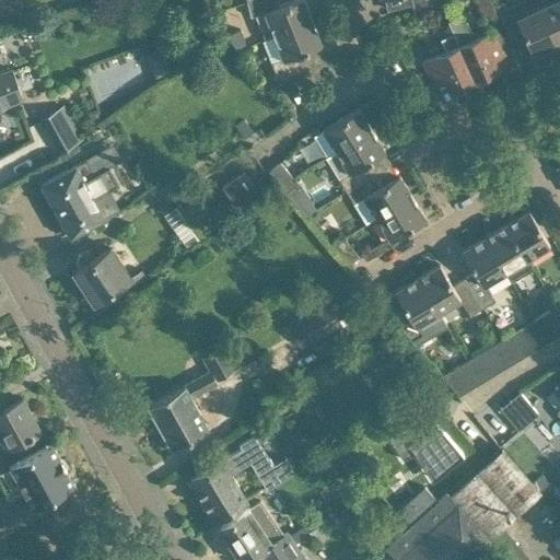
[(304,0),(293,0),(280,6),(277,0),(249,0),(248,1),(252,15),(265,11),(273,35),(313,20),(304,0)]
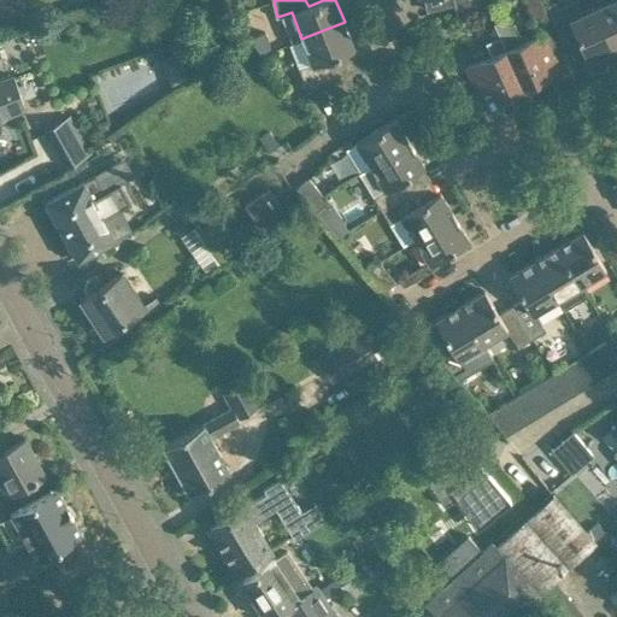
[(452,0),(457,15),(491,0),(452,0)]
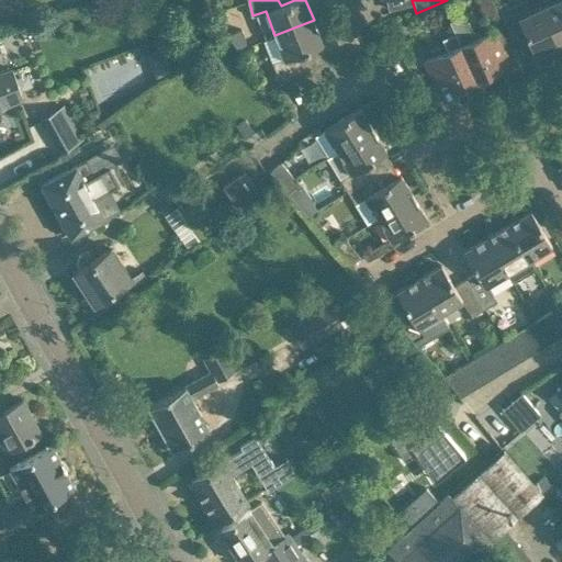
[(559,44),(540,3),(527,10),(523,0),(499,11),(502,15),(513,38),(514,37),(525,33),(535,54),(559,44)]
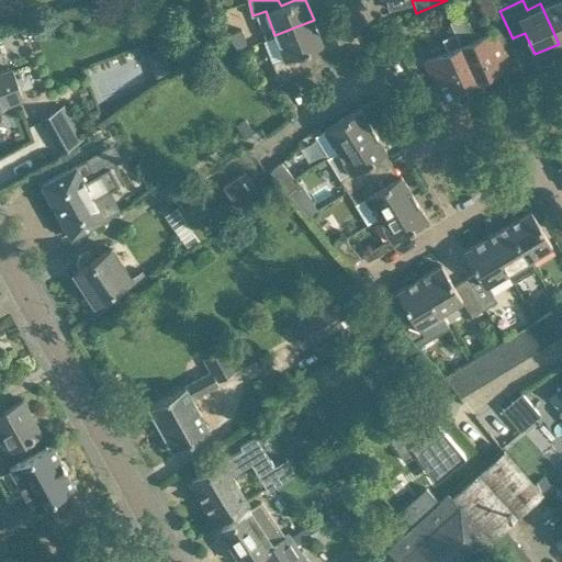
[(561,0),(547,0),(540,3),(559,44),(561,42),(561,0)]
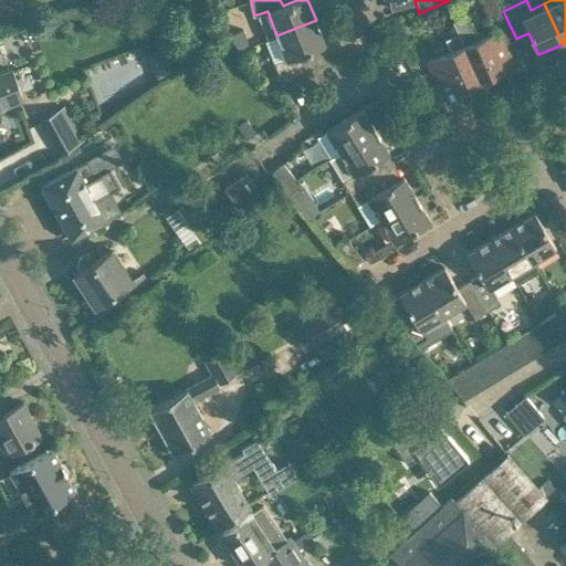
[(465,14),(452,20),(458,33),(463,45),(483,87),(495,82),(492,76),(504,71),(500,60),(511,54),(510,51),(520,45),(520,46),(521,45),(517,38),(516,39),(505,16),(495,20),(499,30),(477,40),(465,14)]
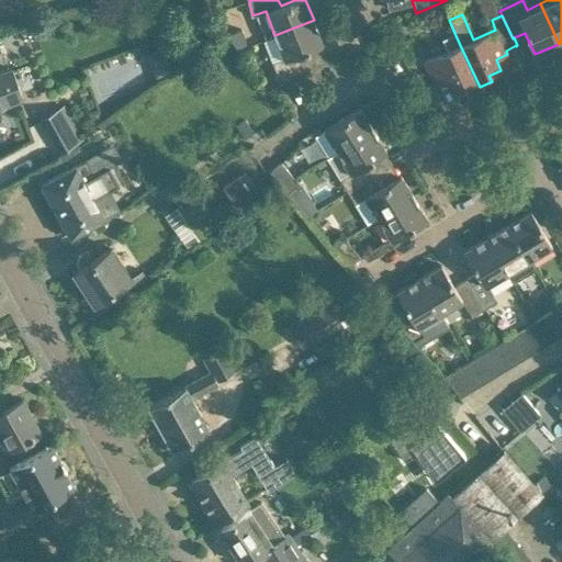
[(323,44),(314,20),(274,35),(283,58),(272,63),(281,85),(306,69),(300,53),(323,44)]
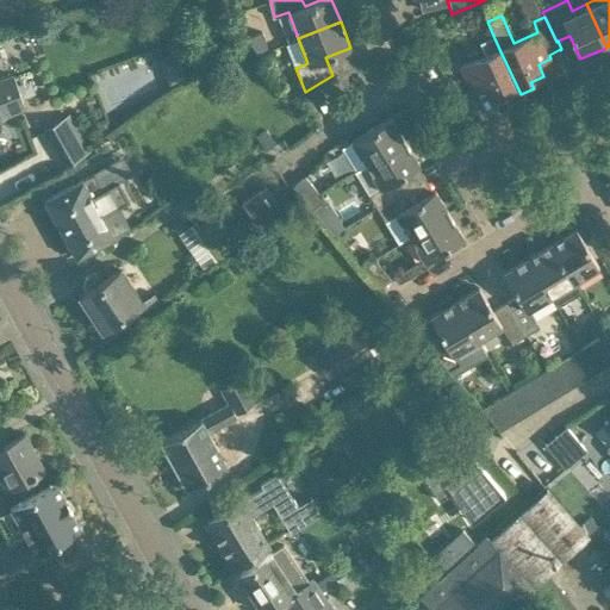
[(499,49),(493,36),(480,43),(486,55),(460,67),(473,94),(486,88),(491,100),(504,94),(508,100),(521,94),(499,49)]
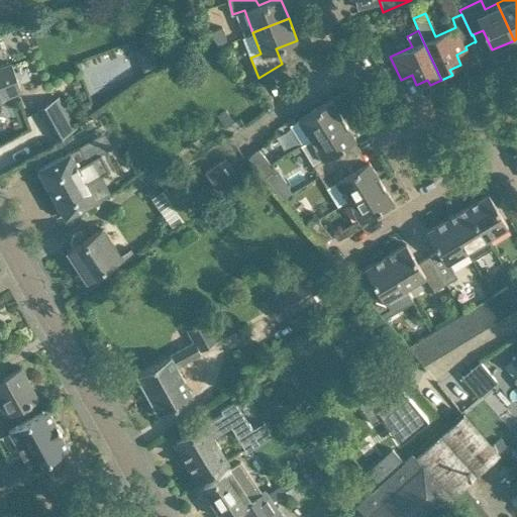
[(482,60),(473,64),(477,73),(486,68),(482,60)]
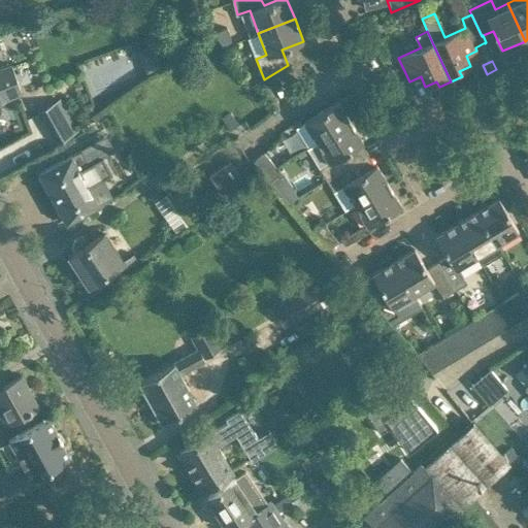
[(0,102),(22,94),(12,66),(0,70),(0,102)]
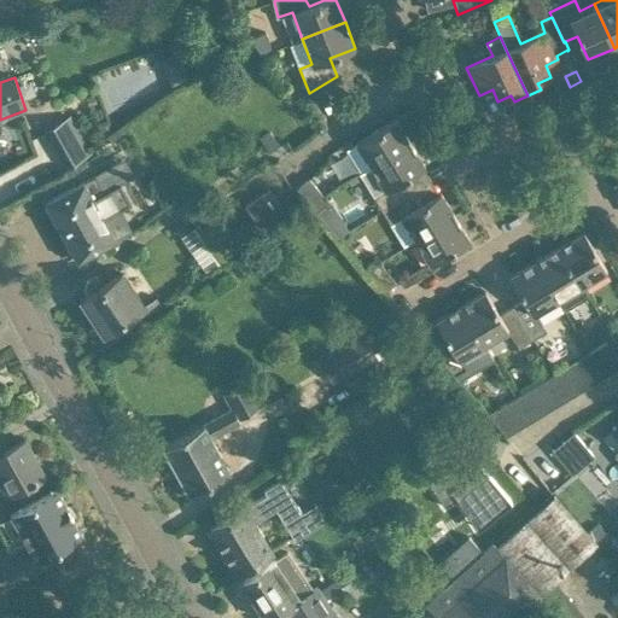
[(64,167),(91,152),(70,117),(45,132),(64,167)]
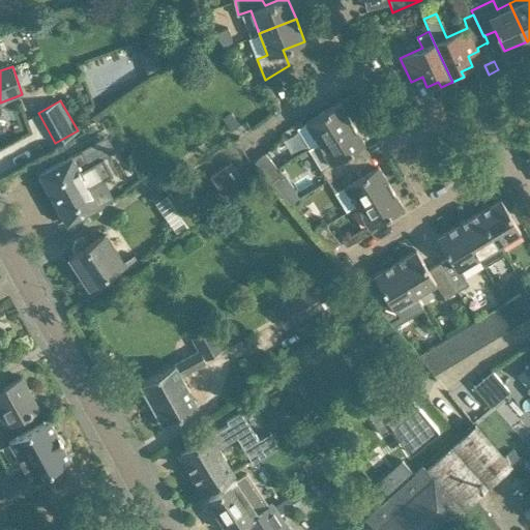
[(340,101),(305,122),(296,127),(308,148),(352,122),(340,101)]
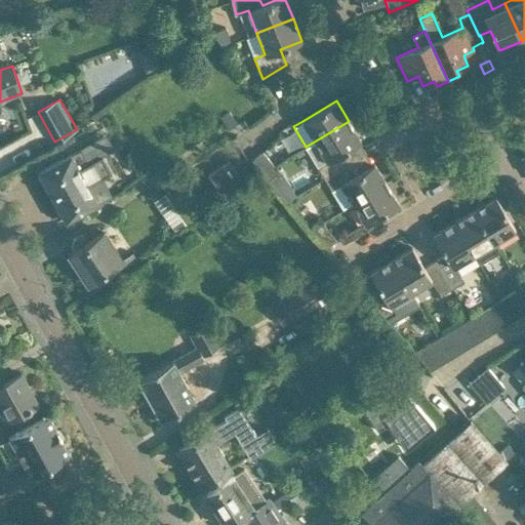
[(230,129),(243,120),(234,107),(220,117),(230,129)]
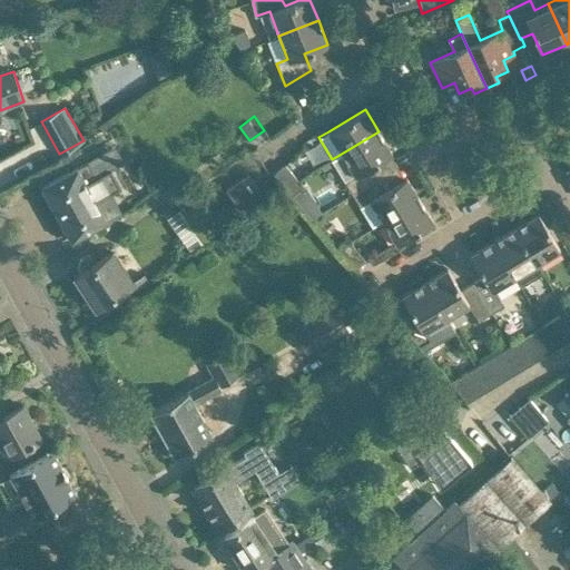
[(392,154),(379,131),(332,159),(352,194),(377,179),(370,167),(392,154)]
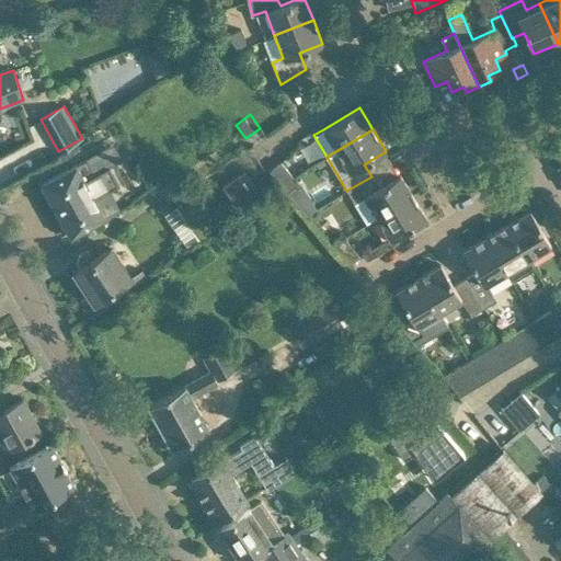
[(76,164),(41,183),(70,238),(105,218),(105,217),(121,209),(110,190),(118,185),(109,167),(122,159),(113,142),(84,158),(86,160),(76,165),(76,164)]
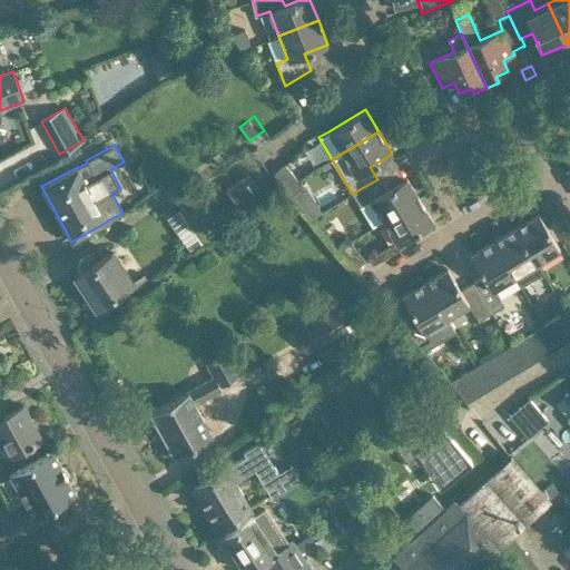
[(130,155),(127,169),(146,174),(149,160),(130,155)]
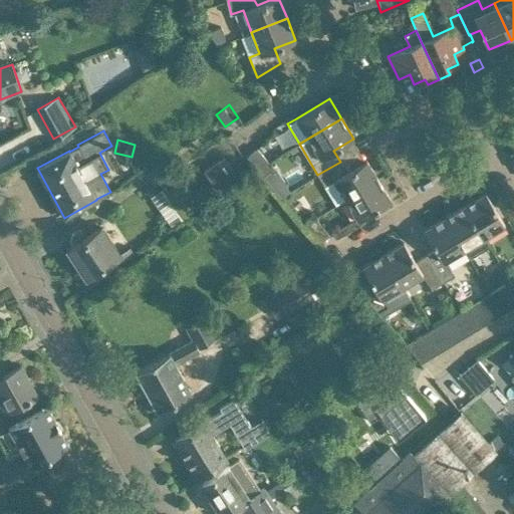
[(274,169),(257,148),(247,157),(264,177),(274,169)]
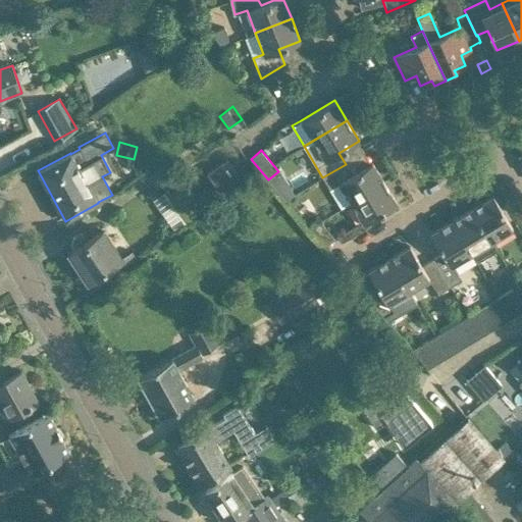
[(346,164),(322,177),(325,181),(329,189),(341,183),(352,203),(384,183),(372,162),(352,174),(346,164)]
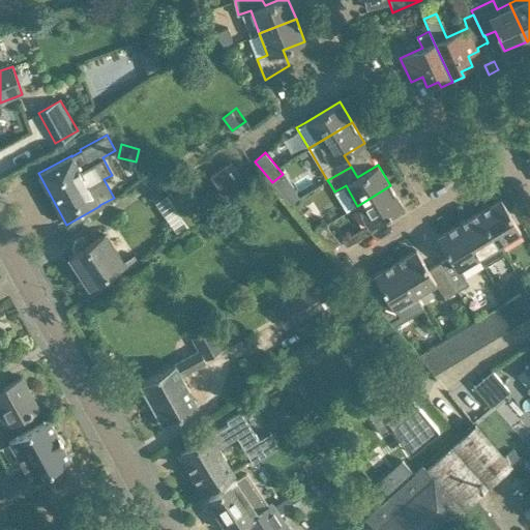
[(225,166),(210,176),(218,188),(234,177),(235,179),(240,175),(234,167),(229,171),(225,166)]
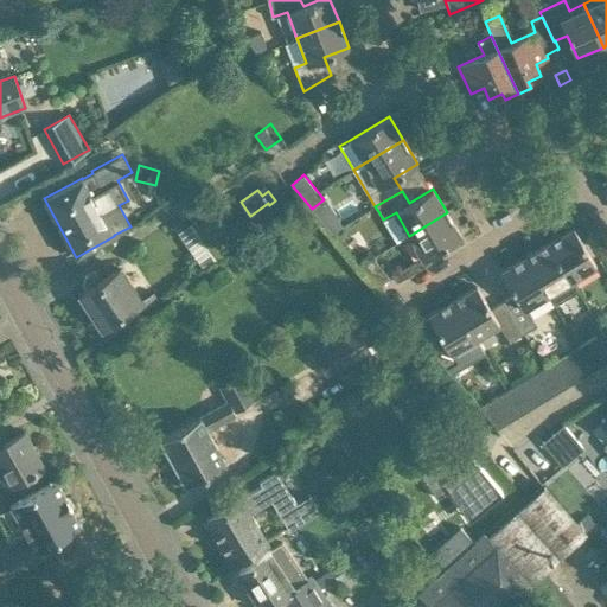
[(215,212),(195,225),(217,260),(237,246),(215,212)]
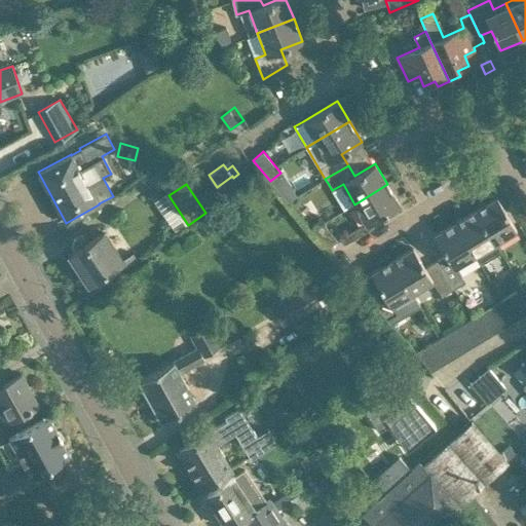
[(400,204),(387,184),(354,204),(366,225),(400,204)]
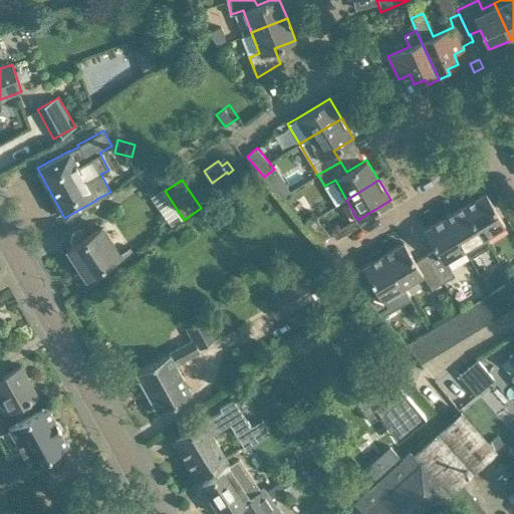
[(293,193),(285,198),(289,205),(297,201),(293,193)]
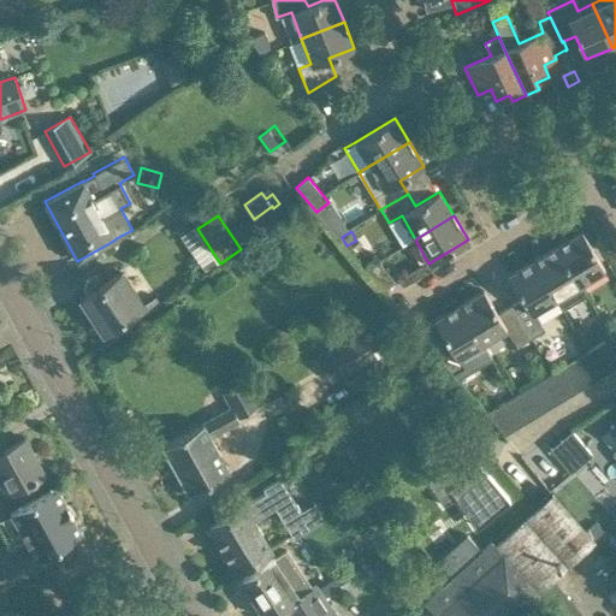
[(581,231),(557,246),(580,283),(604,268),(581,231)]
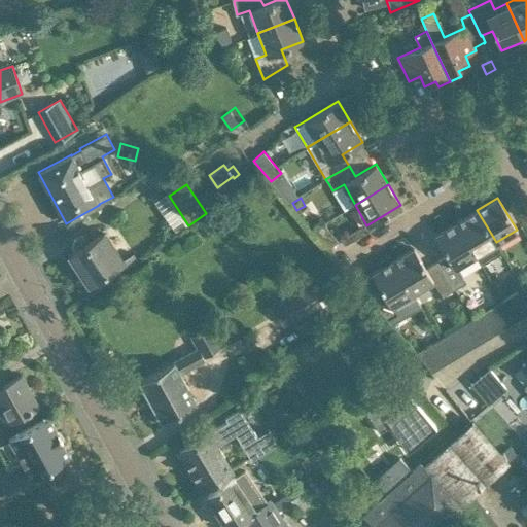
[(325,201),(316,208),(334,229),(342,221),(325,201)]
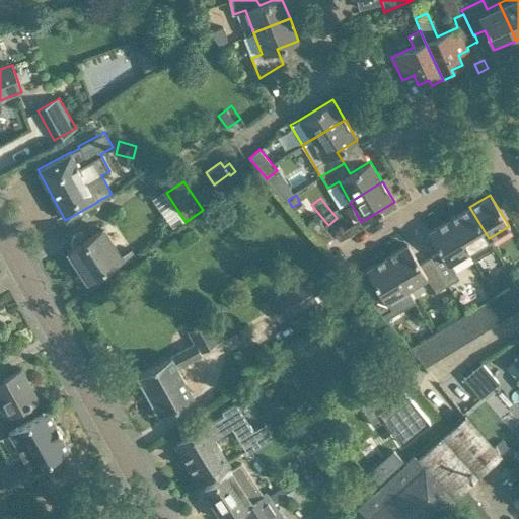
[(489,238),(469,207),(449,220),(468,251),(469,250),(475,261),(495,248),(489,238)]
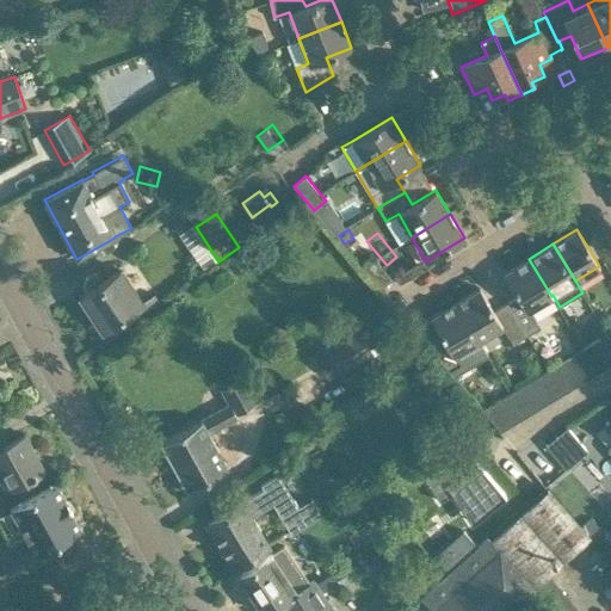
[(530,309),(551,296),(529,259),(504,273),(518,296),(506,303),(526,337),(541,327),(530,309)]
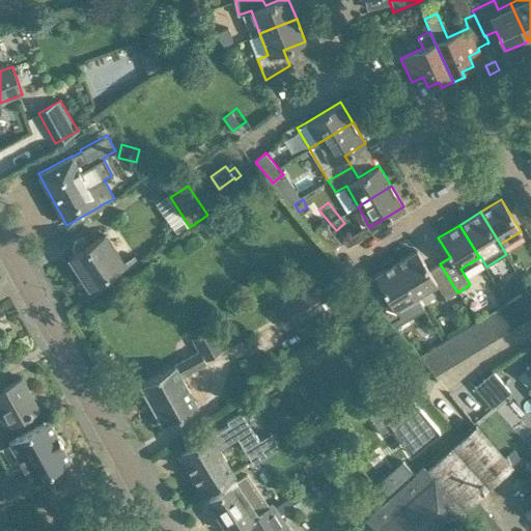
[(105,234),(71,257),(89,285),(123,262),(105,234)]
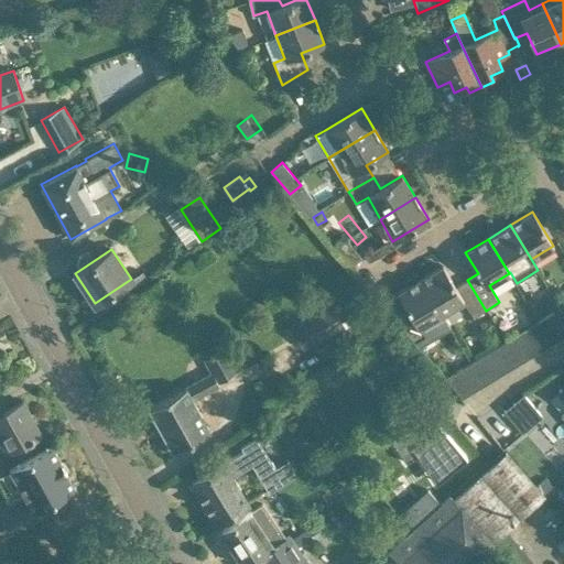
[(486,311),(467,280),(455,286),(443,266),(420,280),(441,314),(462,302),(472,318),(486,311)]
